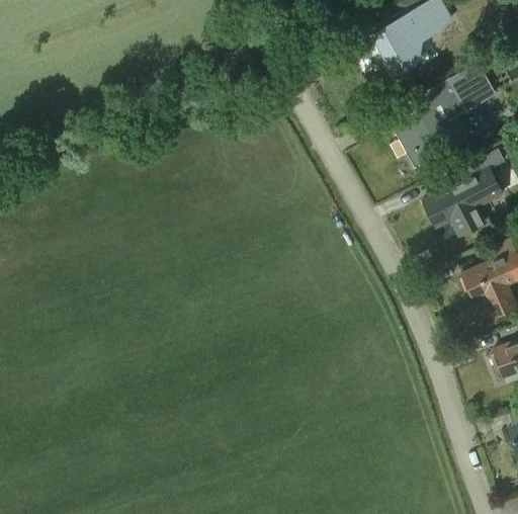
[(355,41),(363,57),(368,54),(376,68),(386,62),(395,77),(418,64),(410,49),(438,32),(436,28),(450,20),(439,0),(436,0),(409,15),(408,13),(355,41)]
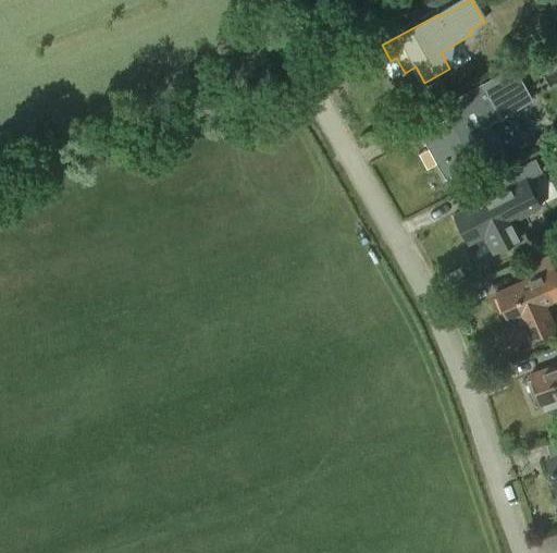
[(447,182),(503,151),(489,125),(502,118),(503,120),(532,105),(514,72),(456,105),(462,115),(422,137),(447,182)]
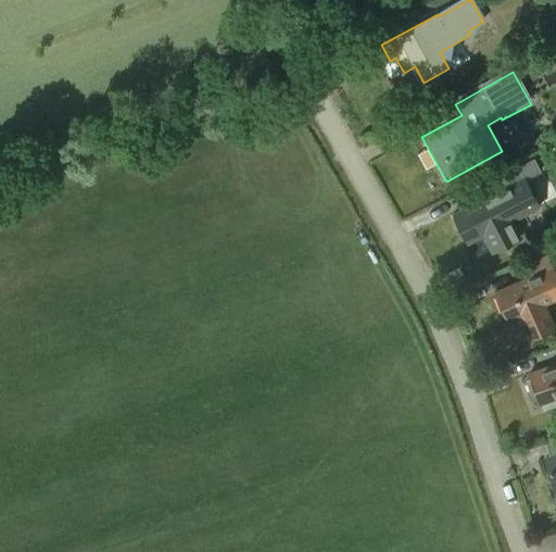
[(490,201),(454,220),(467,247),(484,238),(493,256),(504,251),(520,243),(510,225),(540,210),(526,183),(541,176),(534,164),(484,189),(490,201)]
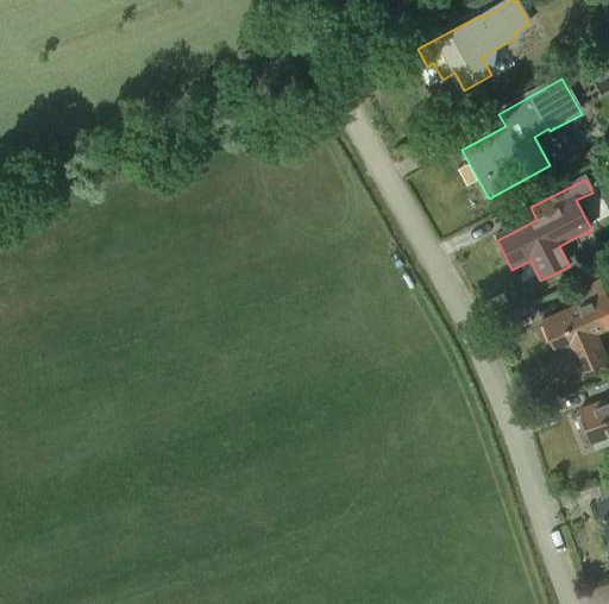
[(596,338),(608,331),(608,304),(600,284),(577,295),(583,307),(542,326),(554,352),(571,345),(584,375),(608,364),(596,338)]
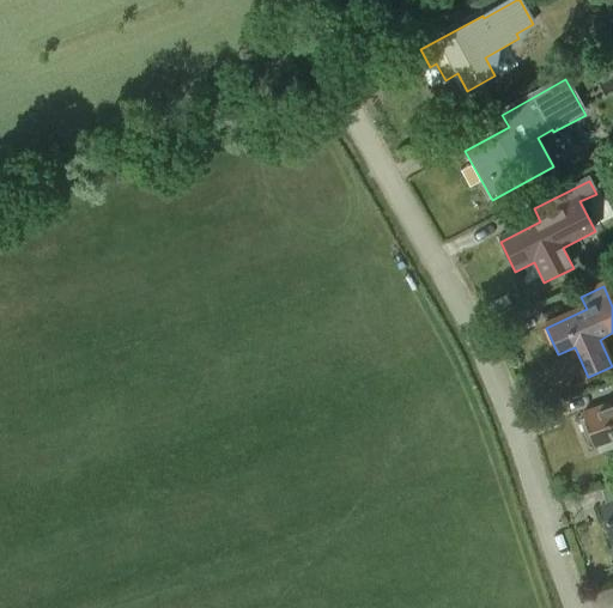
[(586,423),(582,425),(588,441),(592,439),(595,449),(612,442),(612,406),(583,418),(586,423)]
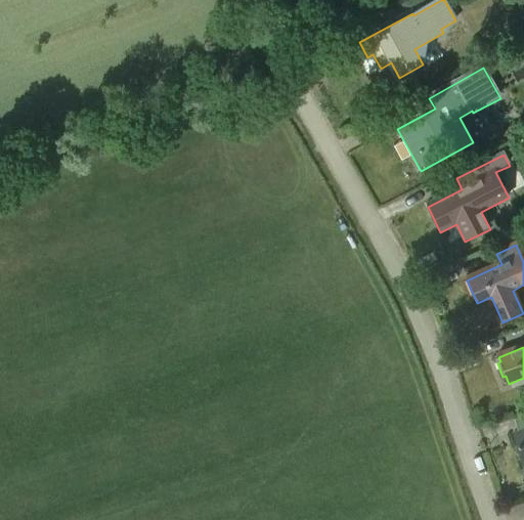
[(523,432),(514,435),(523,465),(523,464),(523,432)]
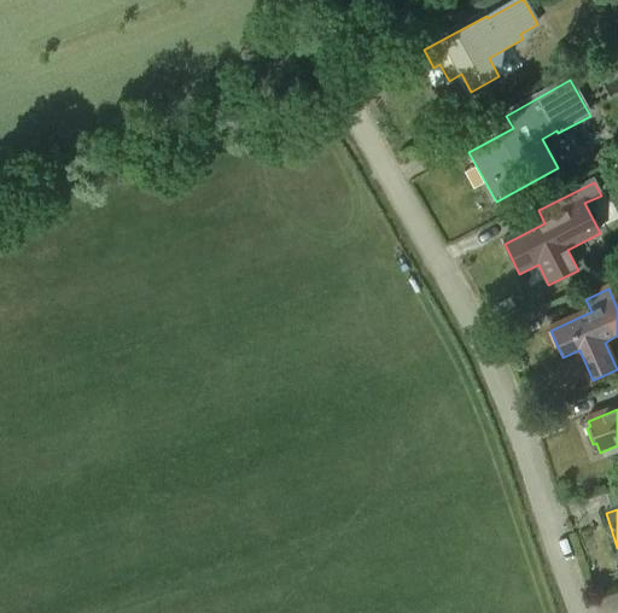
All buildings are outlined.
